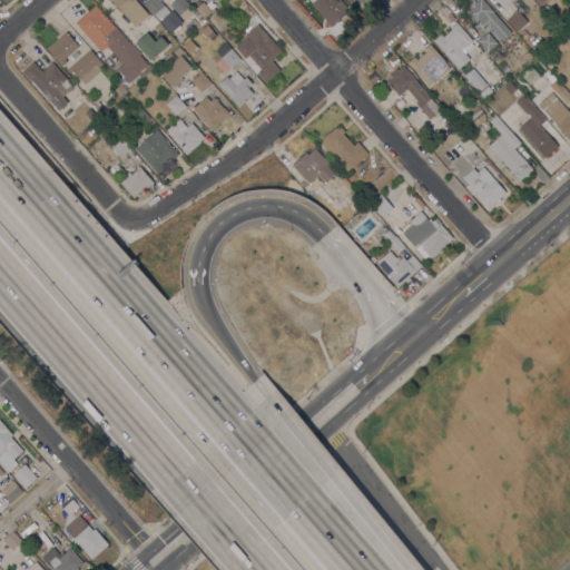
[(147,16),(151,19),(146,23),(143,19),(135,26),(111,0),(136,0),(148,13),(149,13),(147,16)]
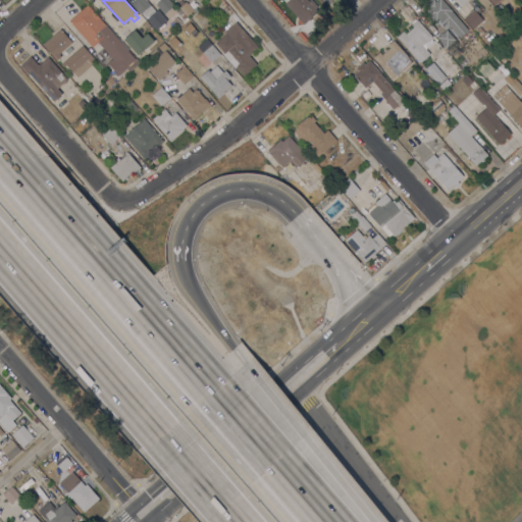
[(131,3),(134,0),(146,0),(157,12),(147,20),(141,13),(140,13),(131,3)]
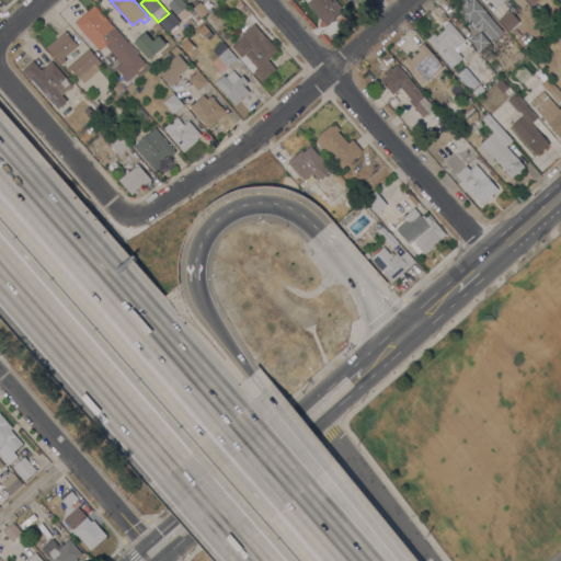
[(167,4),(171,0),(182,0),(187,6),(176,15),(167,4)]
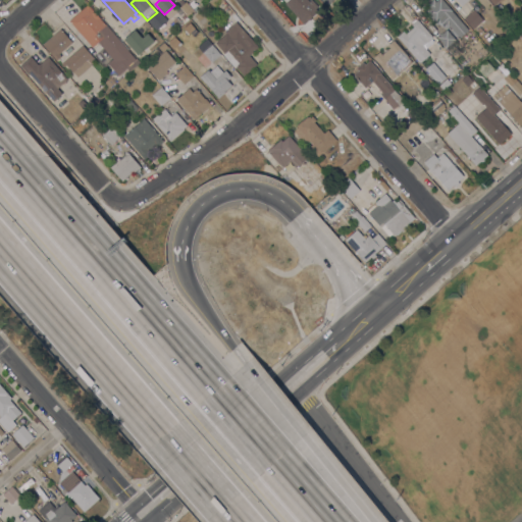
[(288,0),(308,0),(309,1),(310,0),(312,0),(320,9),(303,24),(284,3),(288,0)]
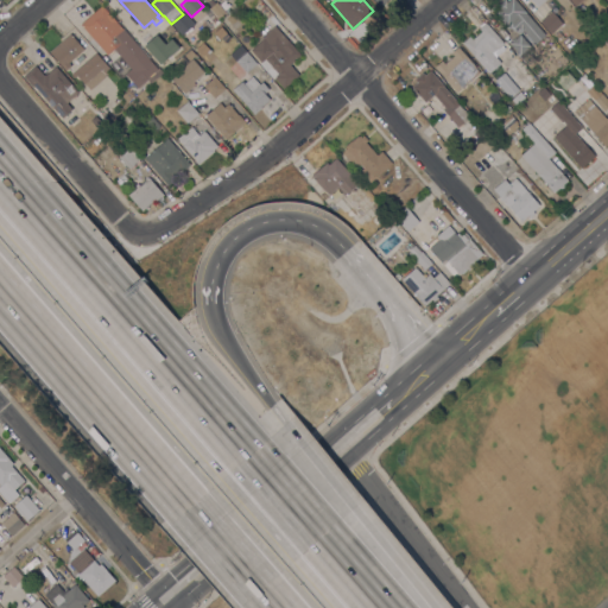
[(515,0),(545,35),(534,44),(521,27),(517,31),(511,25),(507,29),(494,13),(500,8),(498,6),(504,0),(506,0),(507,1),(508,0),(515,0)]
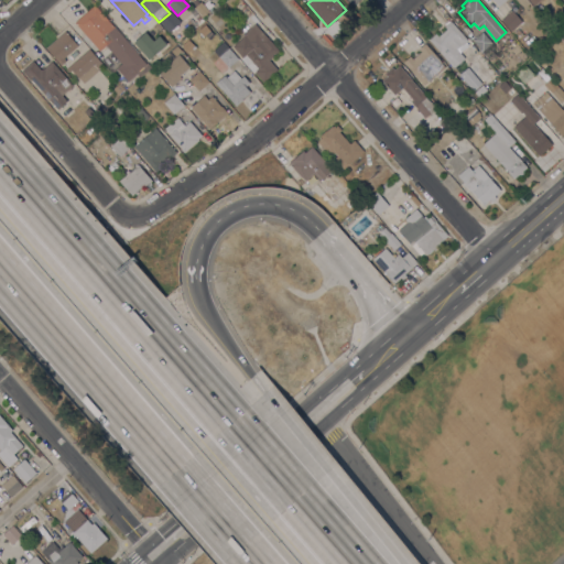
[(198,12),(194,7),(201,1),(209,11),(203,17),(203,18),(202,19),(197,13),(198,12)]
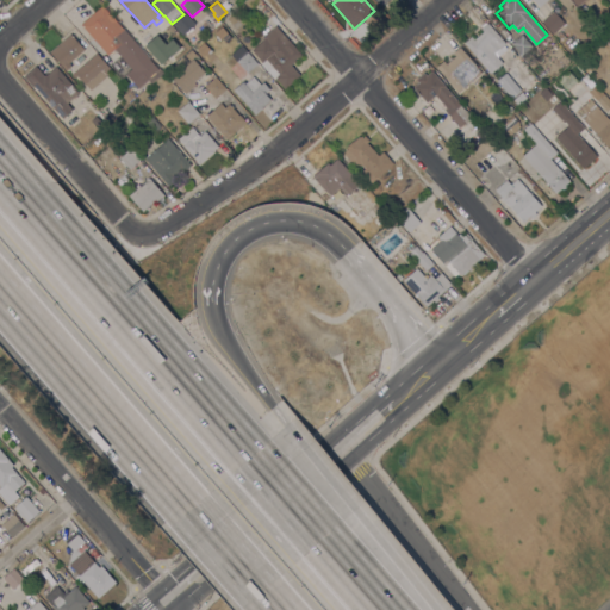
[(81,24),(103,5),(162,74),(157,78),(155,75),(149,80),(148,79),(138,88),(125,74),(131,68),(114,49),(107,55),(81,24)]
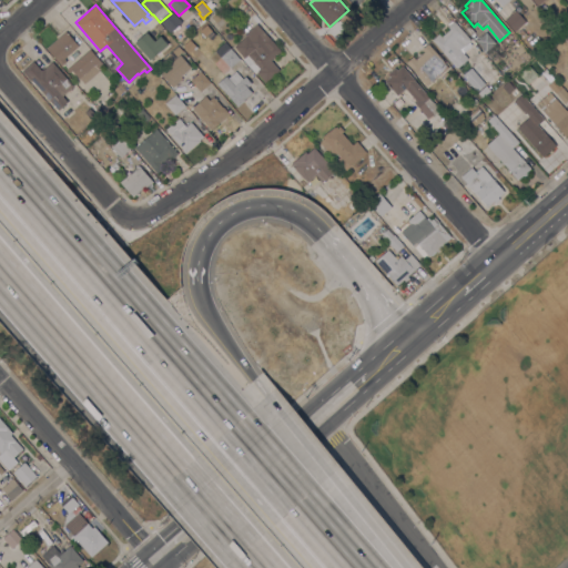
[(514,31),(504,20),(510,13),(514,9),(525,22),(514,31)]
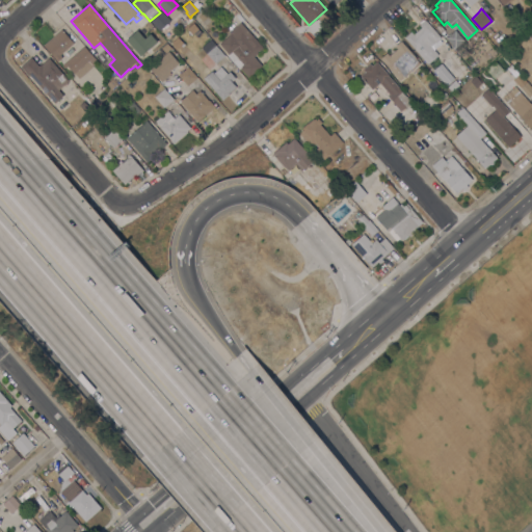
[(176,22),(180,18),(185,24),(180,27),(176,22)]
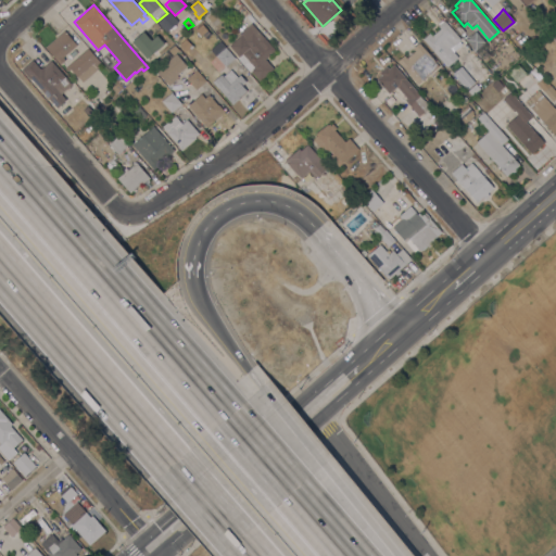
[(460,39),(458,40),(463,45),(458,48),(453,52),(458,58),(446,67),(422,39),(429,33),(432,36),(440,28),(438,26),(444,21),(460,39)]
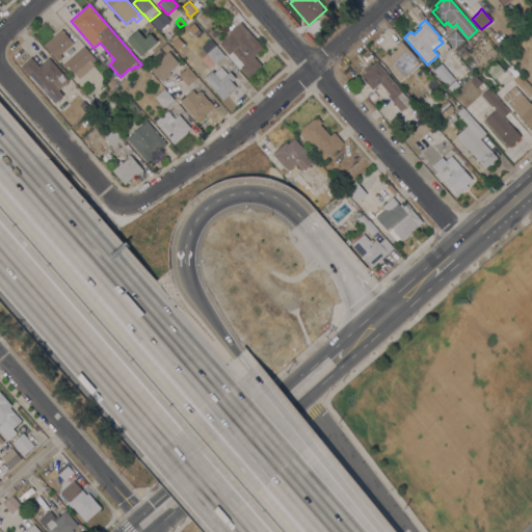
[(262,48),(257,52),(258,53),(254,56),(262,65),(248,77),(240,68),(243,64),(232,51),(229,54),(219,44),(231,33),(229,32),(240,22),(262,48)]
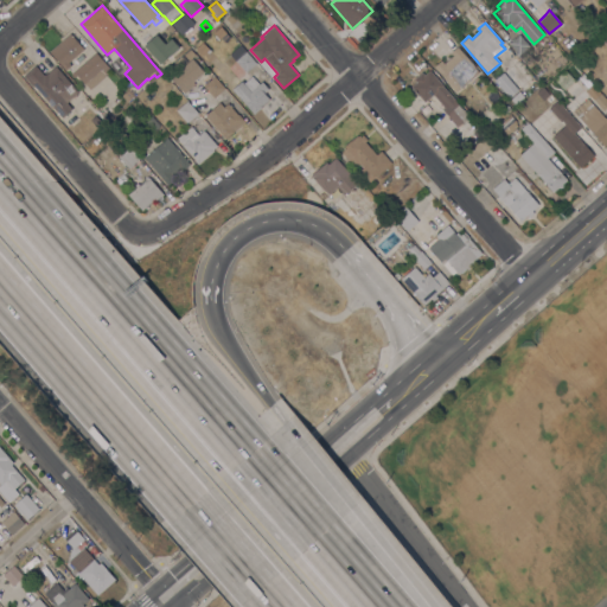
[(70,34),(83,50),(69,63),(71,65),(65,70),(50,52),(70,34)]
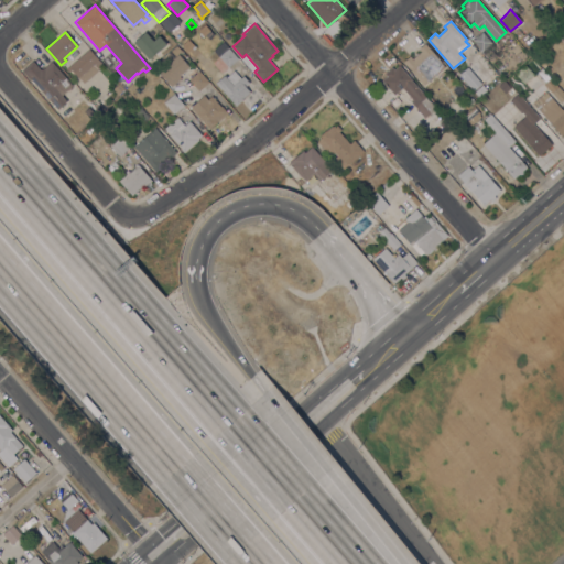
[(133,42),(145,32),(153,41),(159,35),(166,44),(156,53),(159,56),(152,62),(133,42)]
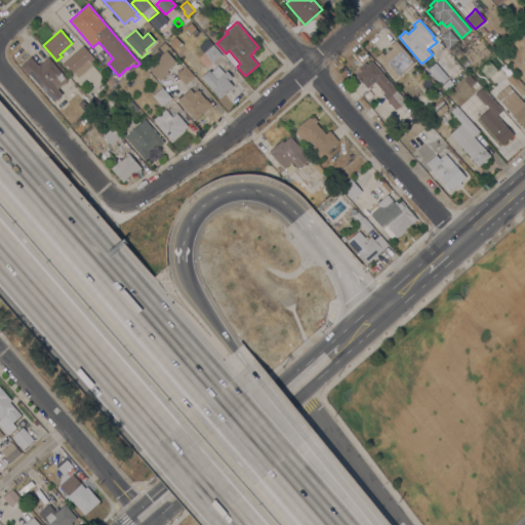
[(449,30),(460,42),(451,50),(440,37),(449,30)]
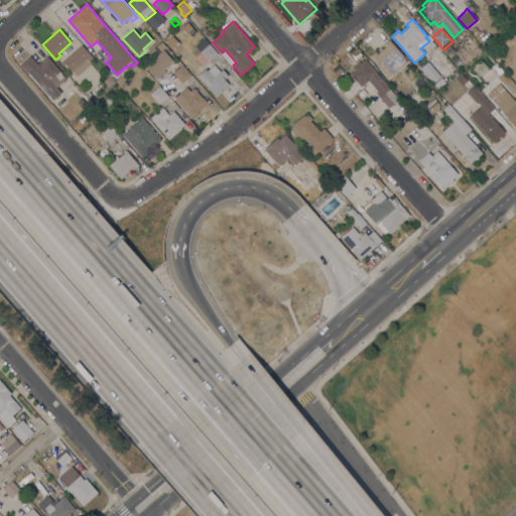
[(161,40),(169,34),(174,39),(170,42),(179,53),(175,56),(161,40)]
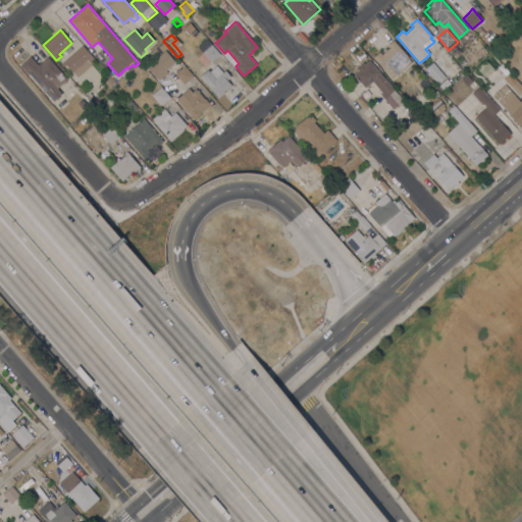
[(230,76),(227,81),(231,85),(224,91),(224,92),(218,98),(196,72),(199,69),(203,73),(206,70),(191,52),(206,39),(220,54),(211,61),(221,73),(225,70),(230,76)]
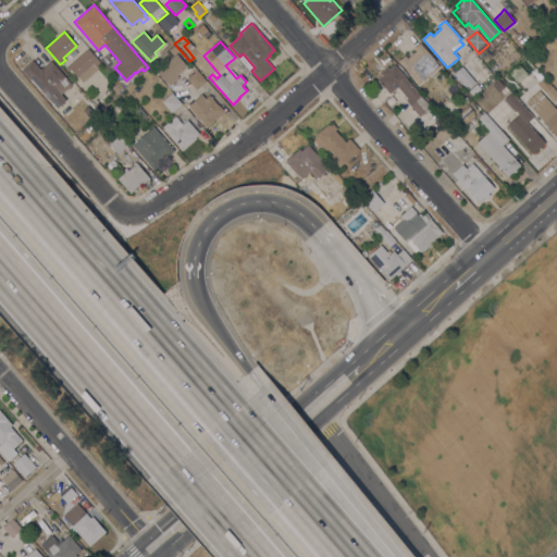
[(440,66),(418,85),(398,61),(405,56),(407,58),(416,51),(413,48),(420,42),(440,66)]
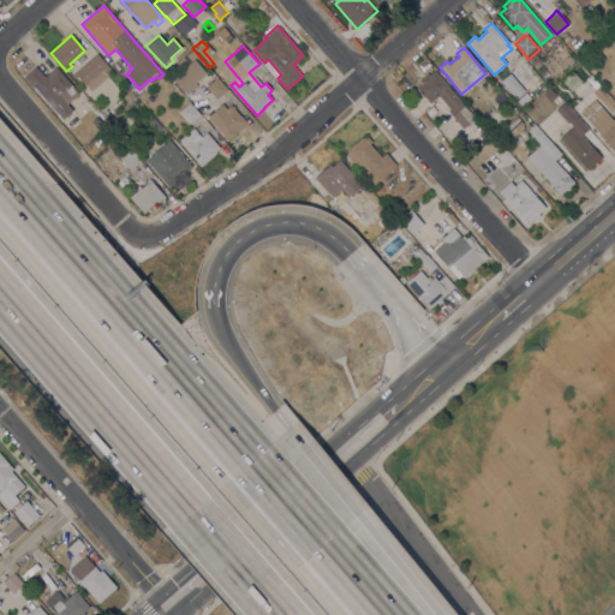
[(186,55),(192,49),(197,55),(191,61),(186,55)]
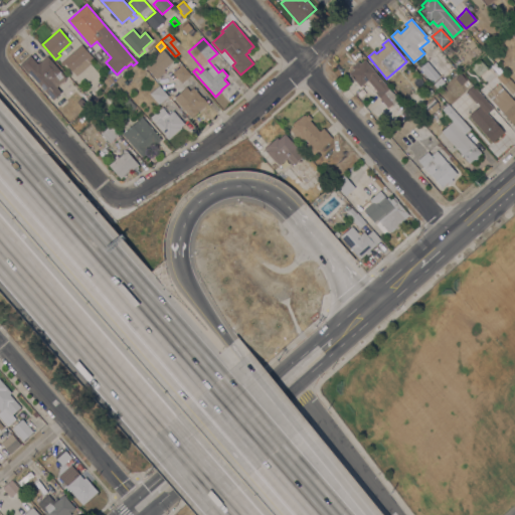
[(76,76),(65,63),(62,66),(60,63),(80,45),(93,59),(89,62),(90,64),(76,76)]
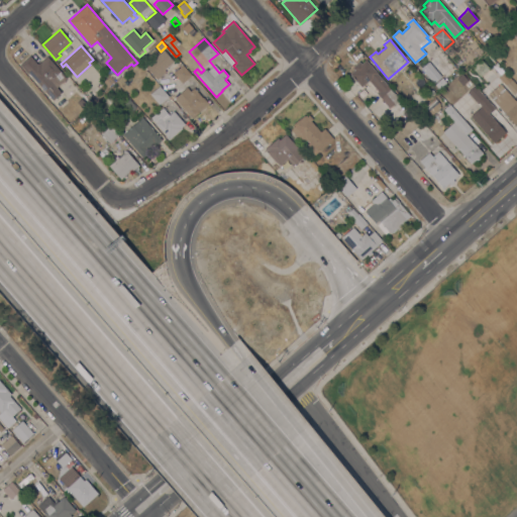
[(164,49),(174,62),(165,70),(167,72),(157,80),(145,66),(164,49)]
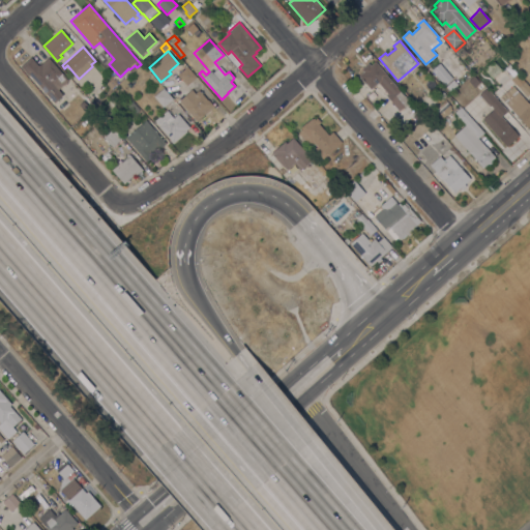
[(30,75),(28,76),(21,66),(31,57),(38,66),(49,57),(68,80),(58,89),(63,95),(54,102),(30,75)]
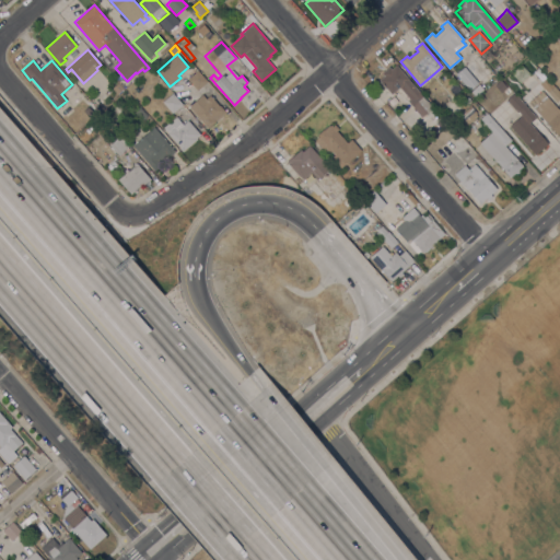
[(195,67),(201,61),(209,69),(202,76),(195,67)]
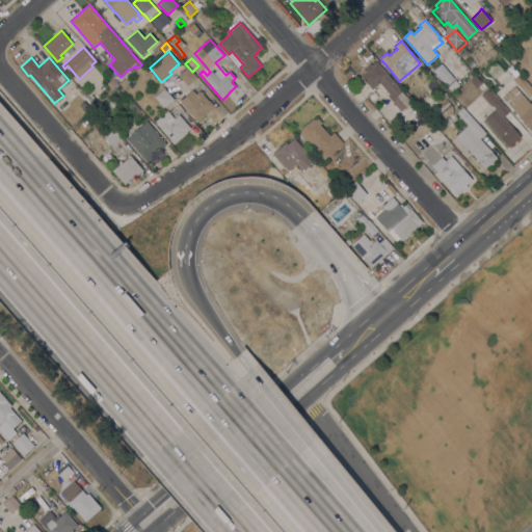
[(405,97),(395,105),(383,91),(386,90),(379,83),(372,89),(361,76),(365,72),(363,70),(370,63),(372,67),(376,62),(405,97)]
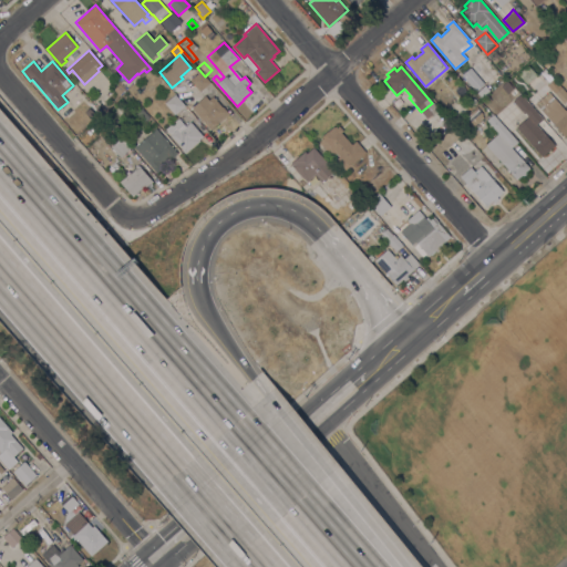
[(484,84),(475,92),(461,75),(470,68),(484,84)]
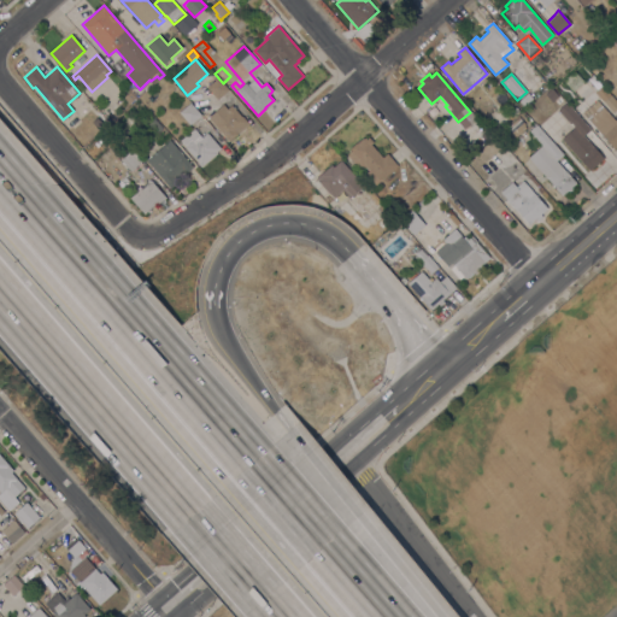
[(206,87),(217,78),(228,90),(217,100),(206,87)]
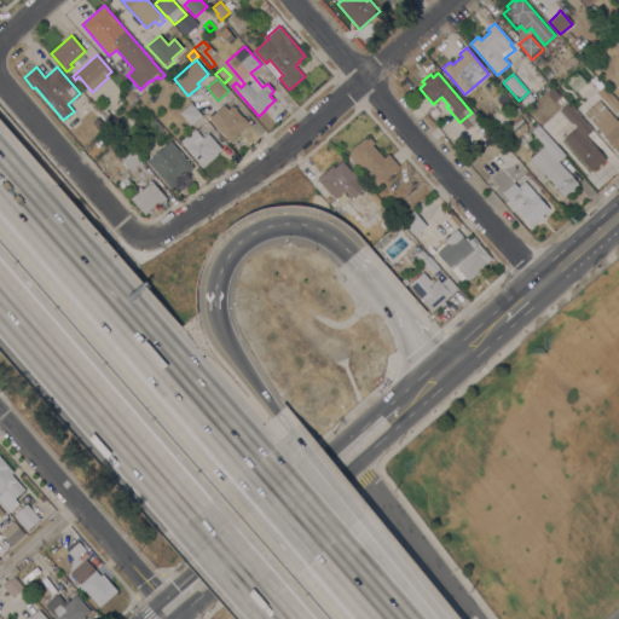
[(571,90),(562,96),(555,86),(562,80),(571,90)]
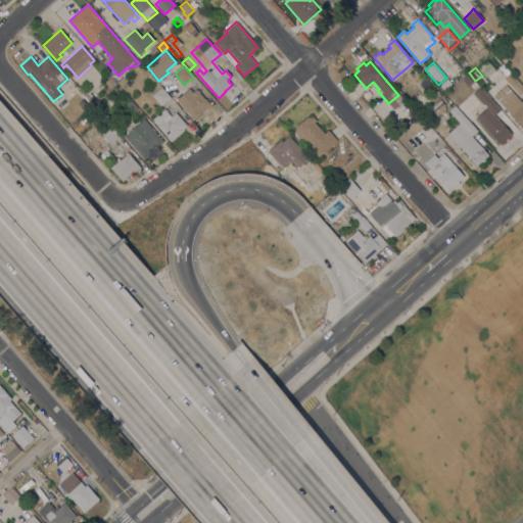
[(104,83),(109,78),(114,83),(109,88),(104,83)]
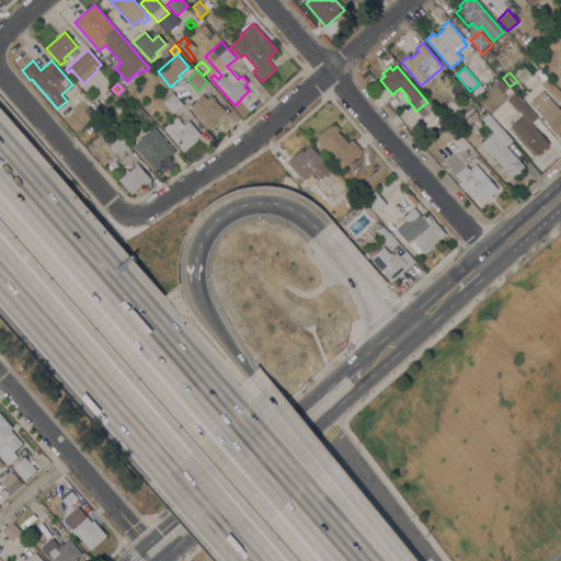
[(547,93),(554,87),(560,93),(560,101),(558,104),(547,93)]
